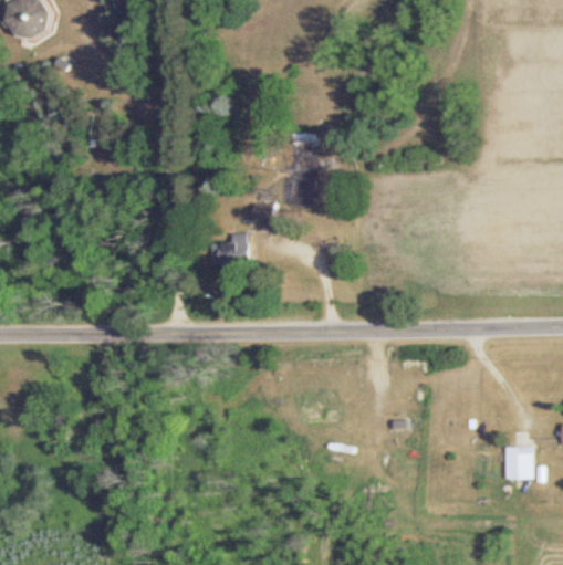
[(54,0),(18,0),(10,27),(43,38),(54,0)]
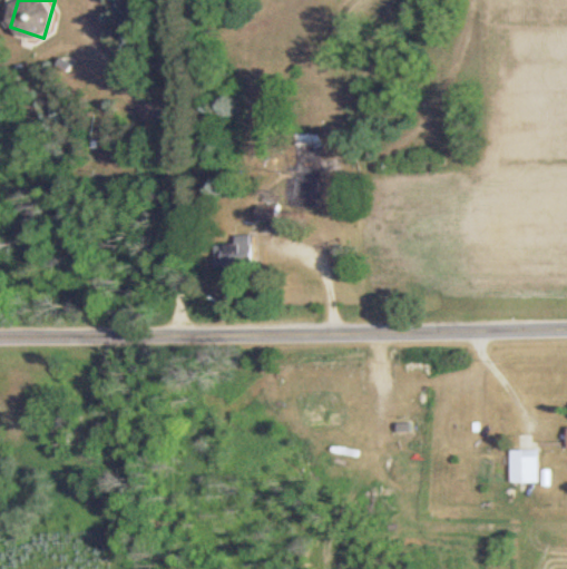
[(294,137),(292,214),(316,215),(319,138),(294,137)]
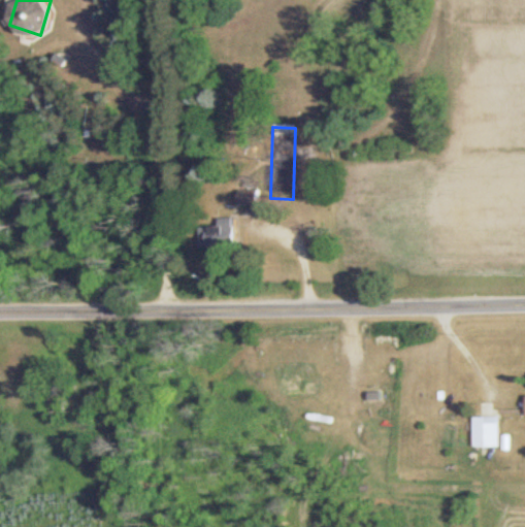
[(212,219),(212,245),(234,245),(234,219),(212,219)]
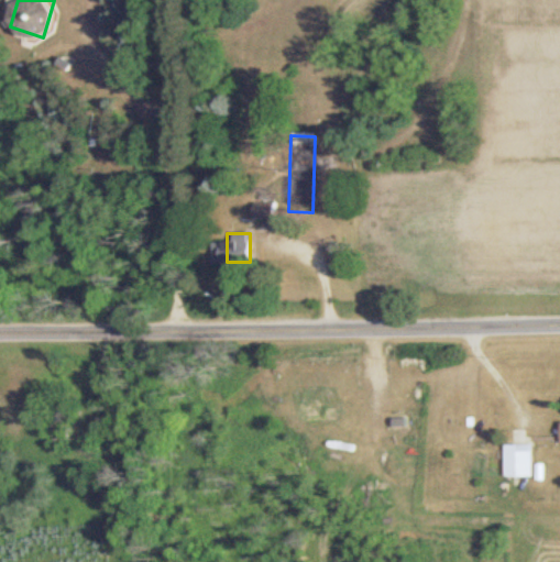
[(530,443),(503,443),(503,476),(530,476),(530,443)]
